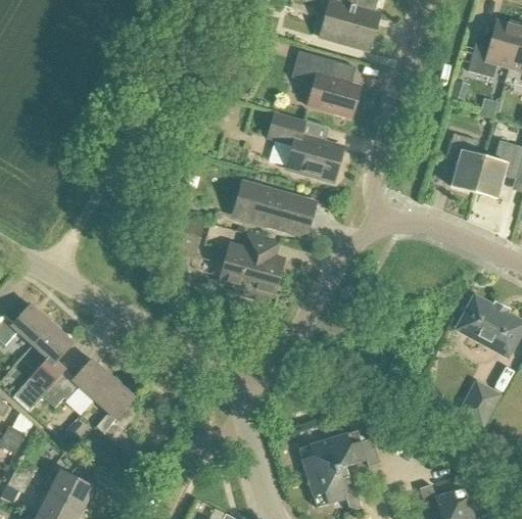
[(328,0),(319,34),(371,48),(378,22),(372,20),(377,0),(328,0)]
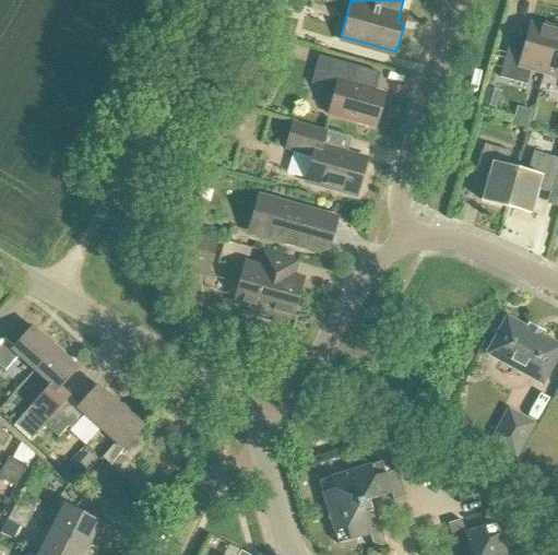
[(532,67),(544,70),(556,27),(531,21),(523,48),(509,45),(500,74),(527,82),(532,67)]
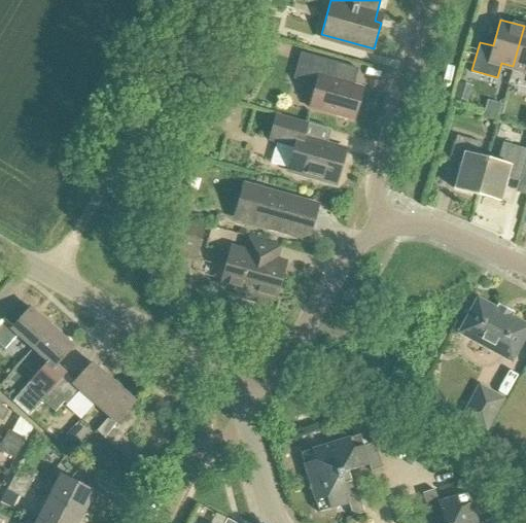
[(525,27),(524,26),(513,66),(525,69),(525,27)]
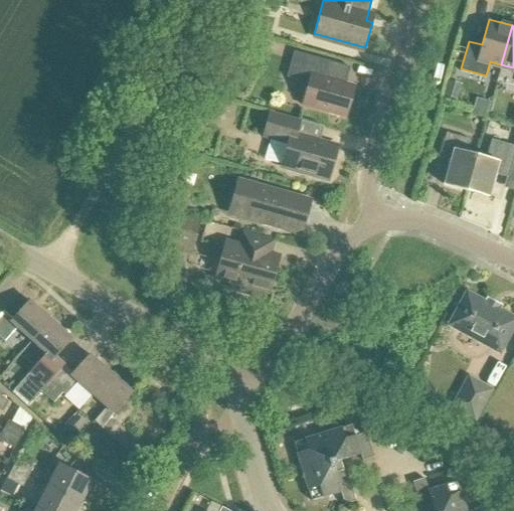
[(330,58),(295,48),(288,73),(309,79),(303,102),(346,115),(355,82),(326,74),(330,58)]
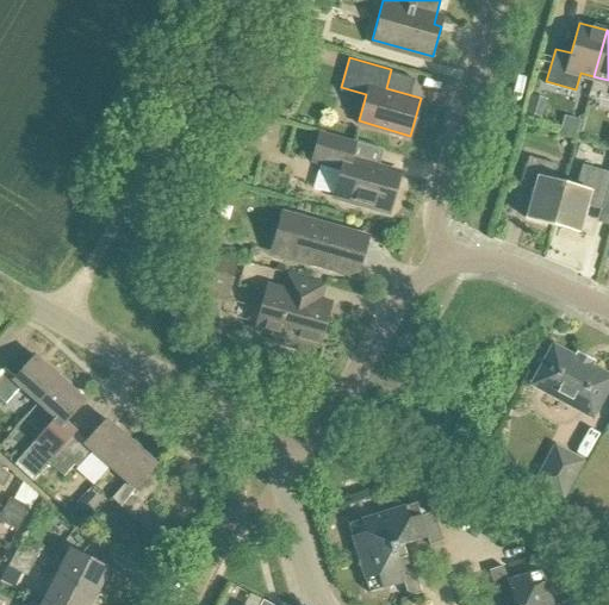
[(250,91),(269,103),(275,92),(258,80),(256,80),(250,89),(250,91)]
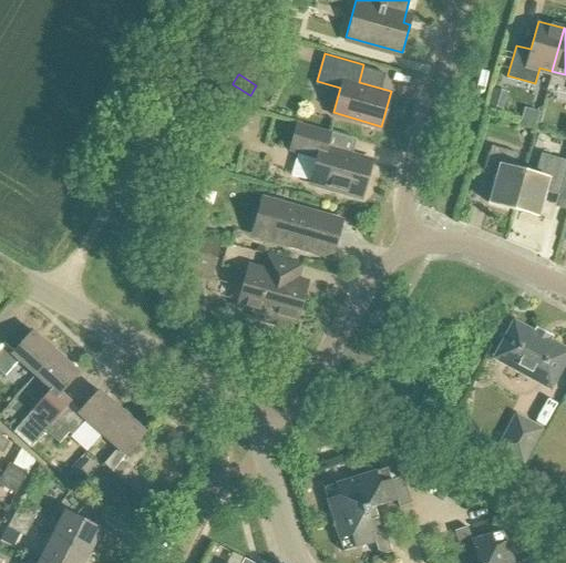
[(507,91),(494,88),(490,102),(503,106),(507,91)]
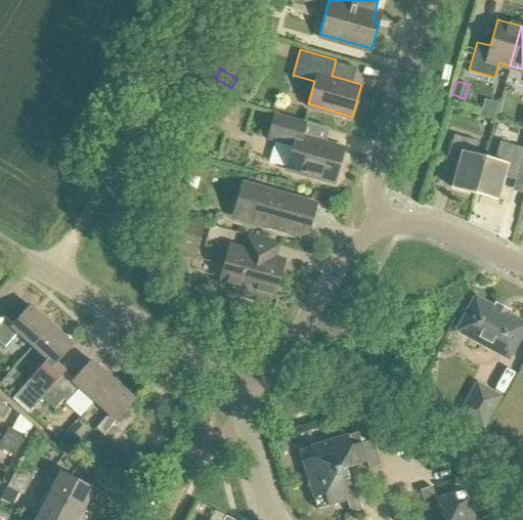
[(305,120),(275,112),(268,136),(294,143),(287,167),(335,180),(344,145),(302,133),(305,120)]
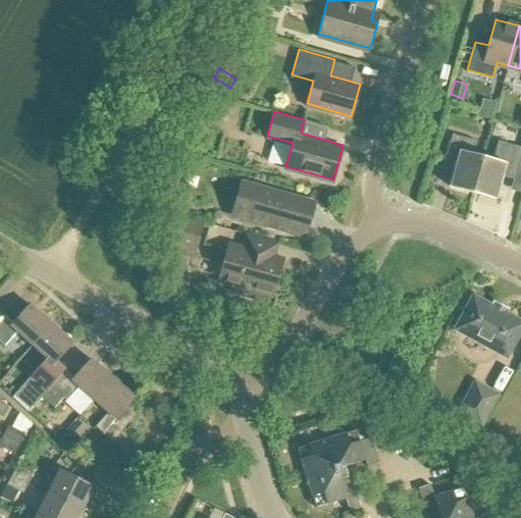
[(189,130),(185,146),(198,149),(203,133),(189,130)]
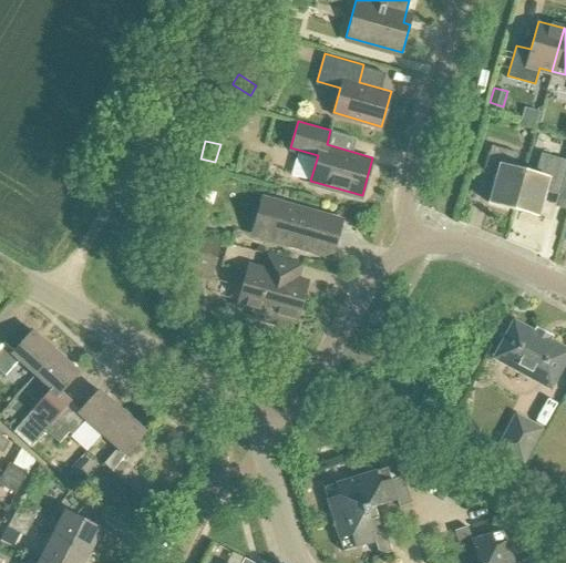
[(489,200),(514,206),(525,169),(513,165),(517,150),(492,143),(484,170),(497,174),(491,198),(489,198),(489,200)]
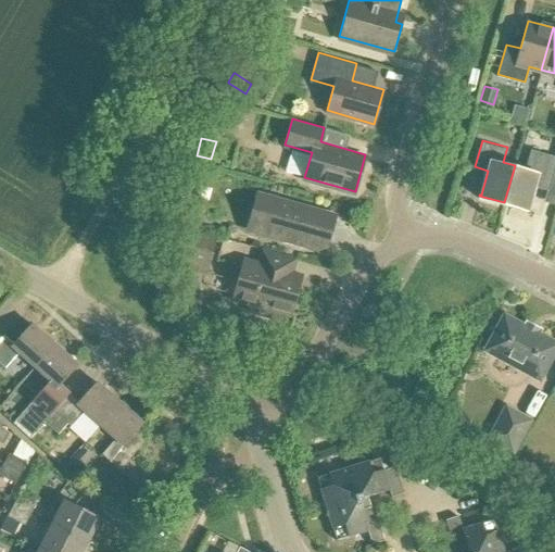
[(515,165),(504,202),(529,210),(529,209),(528,208),(534,184),(549,187),(550,185),(554,164),(554,155),(531,149),(526,168),(515,165)]
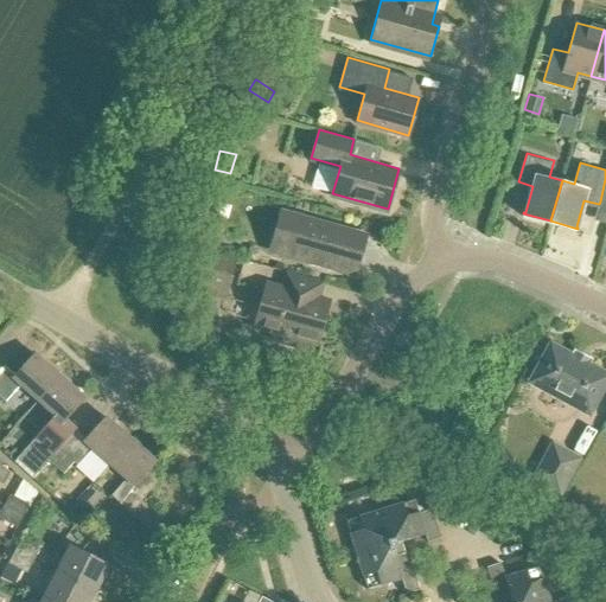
[(344,225),(281,207),(275,228),(286,231),(280,253),(356,274),(363,249),(346,244),(342,235),(344,225)]
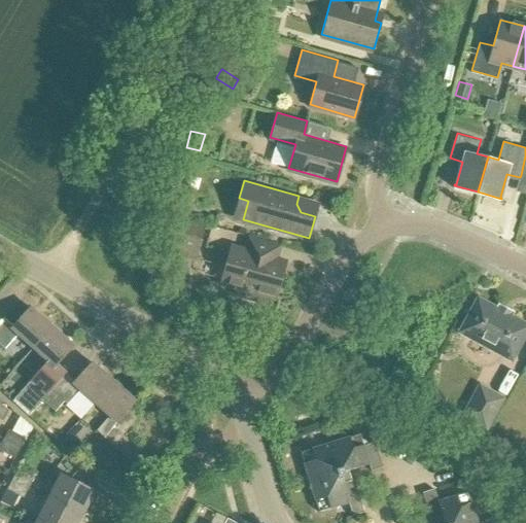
[(174,215),(164,251),(196,259),(206,224),(174,215)]
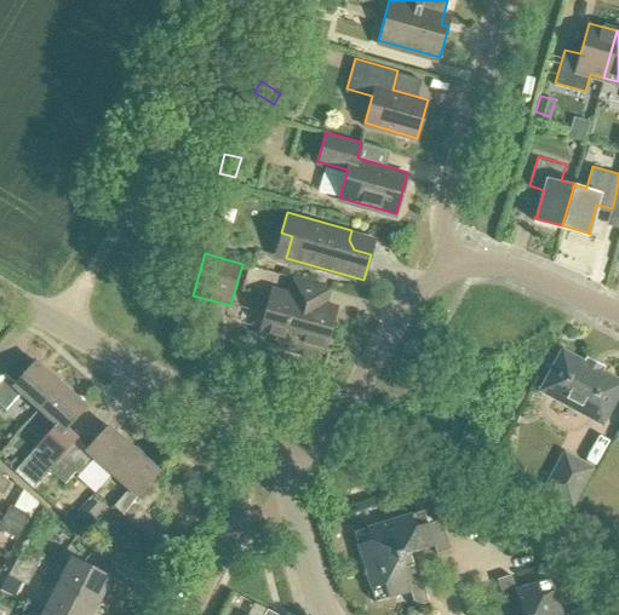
[(337,304),(287,289),(273,286),(259,332),(325,350),(337,304)]
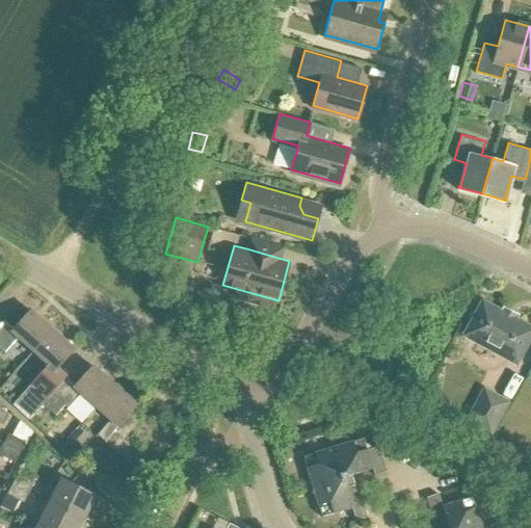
[(530,326),(483,301),(475,317),(473,316),(466,328),(469,330),(467,333),(516,359),(530,331),(530,326)]
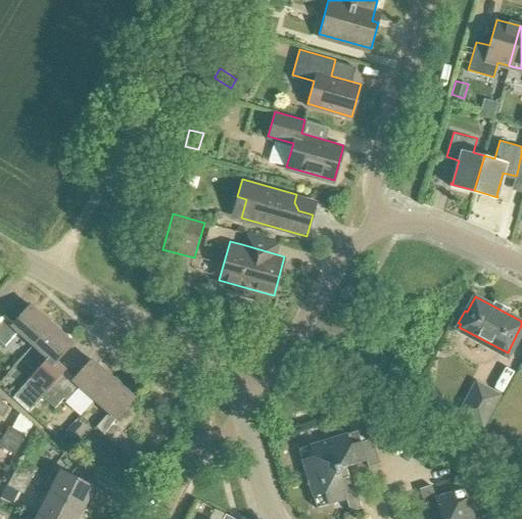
[(17,331),(33,344),(52,322),(31,302),(13,322),(4,314),(0,318),(0,339),(5,344),(17,331)]
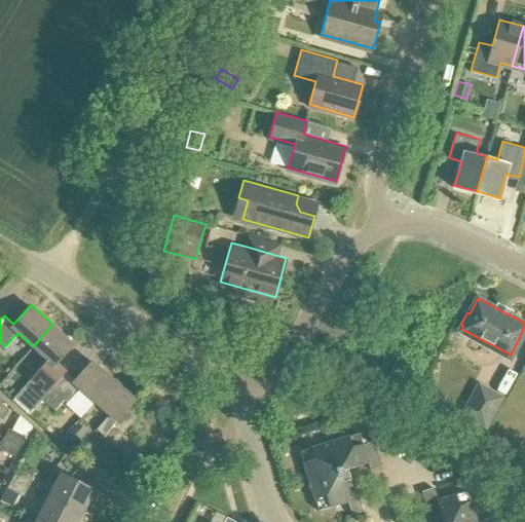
[(15,396),(31,410),(66,371),(58,363),(74,343),(52,324),(33,346),(47,360),(35,373),(15,396)]
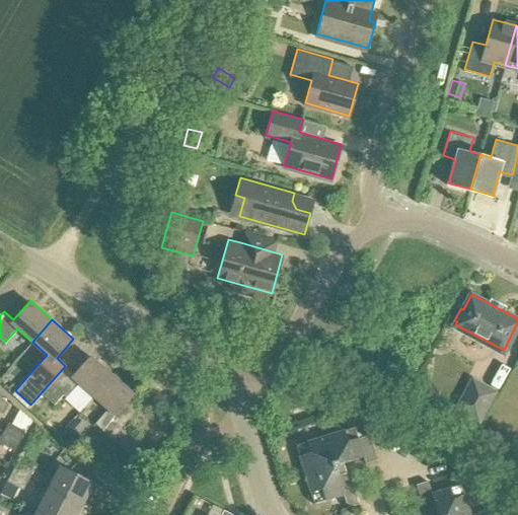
[(78,382),(93,395),(113,374),(91,355),(74,374),(65,366),(30,405),(31,406),(34,402),(45,412),(53,402),(56,405),(65,394),(66,396),(78,382)]
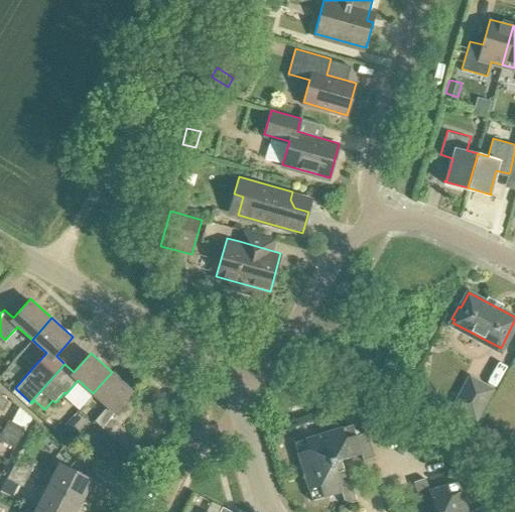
[(112,372),(93,393),(107,406),(95,420),(129,450),(138,439),(122,424),(135,408),(126,399),(133,391),(112,372)]
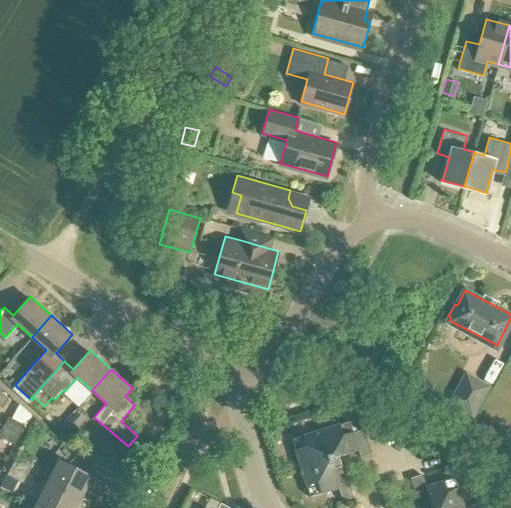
[(472,414),(488,384),(466,373),(450,402),(472,414)]
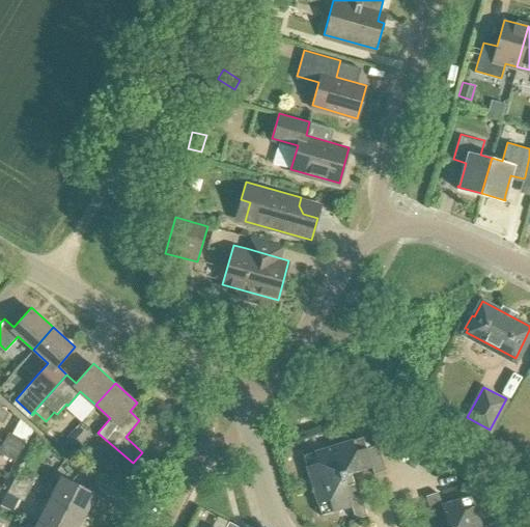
[(80,424),(62,445),(72,453),(89,433),(80,424)]
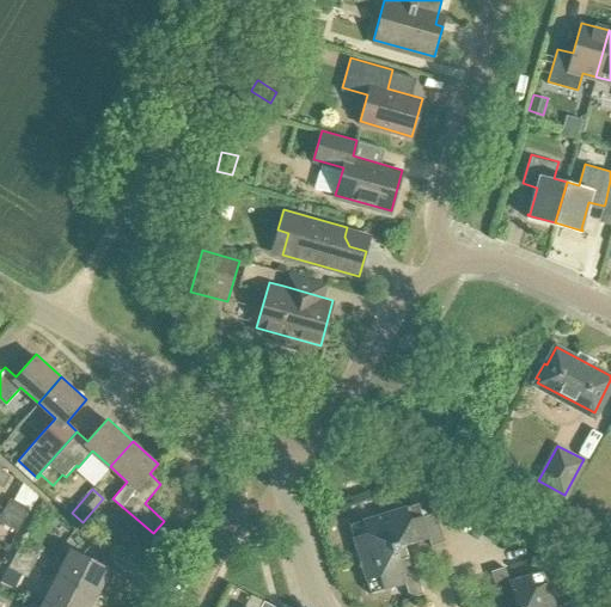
[(6,508),(24,517),(30,507),(12,497),(6,508)]
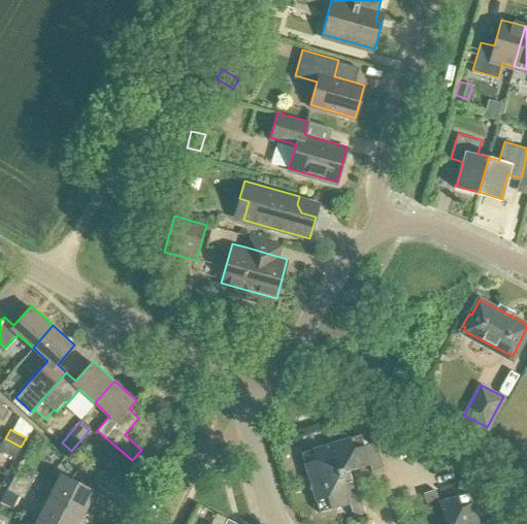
[(364,445),(361,433),(301,451),(320,511),(350,501),(354,515),(365,512),(357,484),(354,485),(350,469),(370,463),(372,469),(385,466),(376,440),(364,445)]
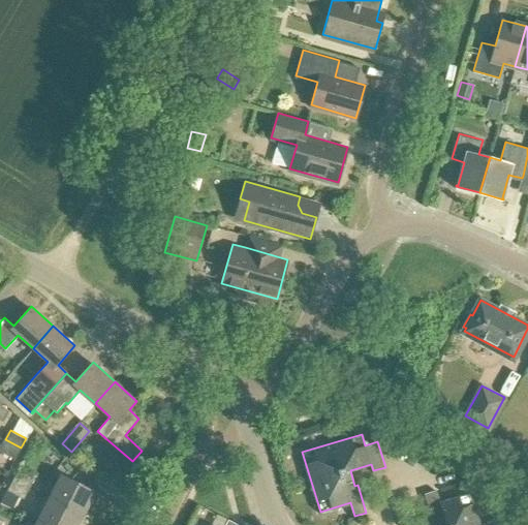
[(21,448),(5,439),(0,450),(16,458),(21,448)]
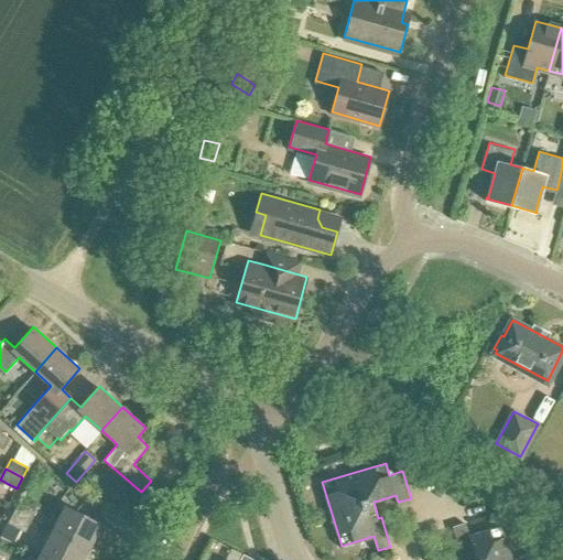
[(15,512),(32,520),(38,510),(21,502),(15,512)]
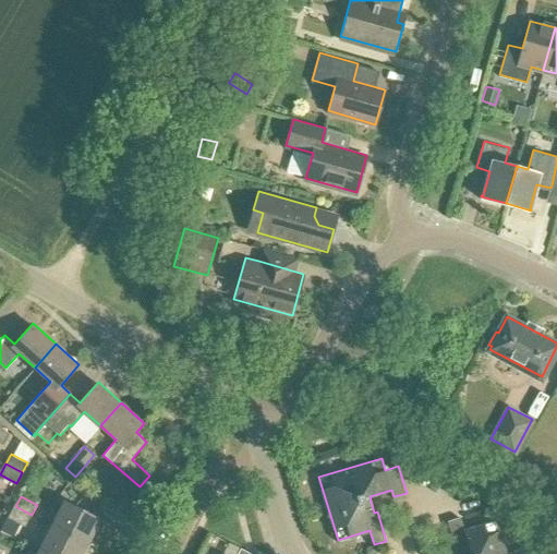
[(51,525),(87,543),(100,518),(64,500),(51,525)]
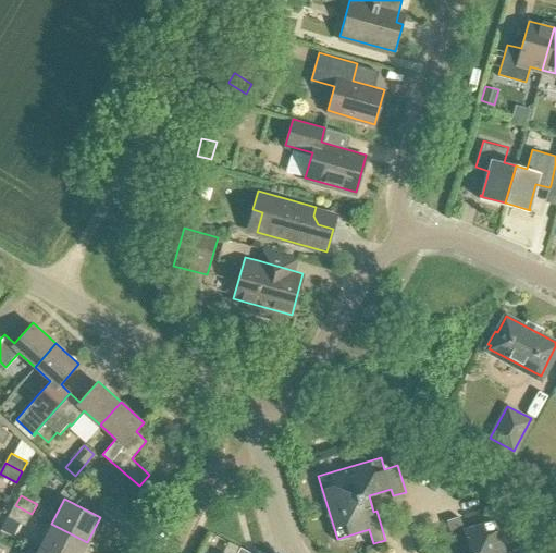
[(32,514),(15,505),(10,516),(26,525),(32,514)]
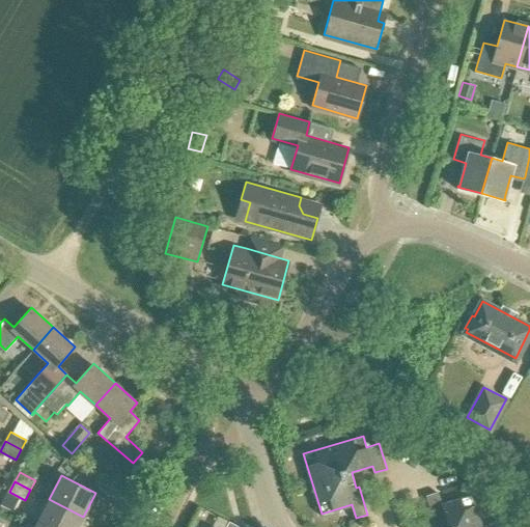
[(442,504),(438,491),(426,494),(435,522),(438,521),(439,526),(481,526),(472,495),(442,504)]
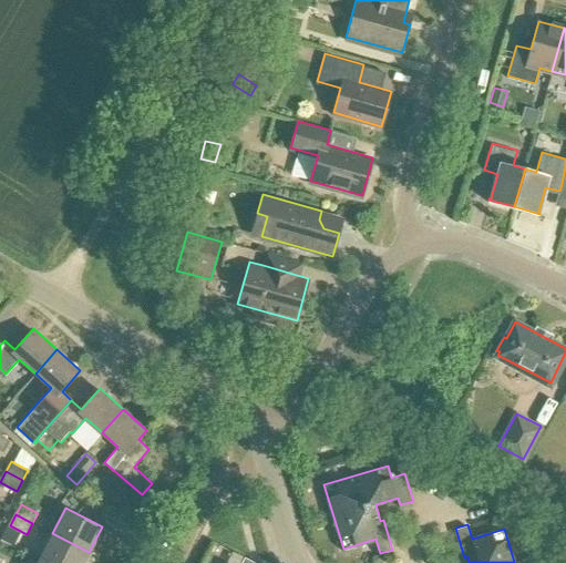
[(52,533),(39,559),(48,562),(83,562),(89,552),(52,533)]
